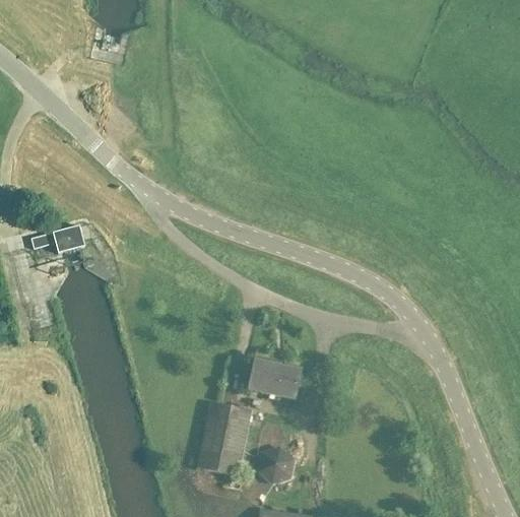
[(34,227),(41,224),(40,217),(31,219),(34,227)]
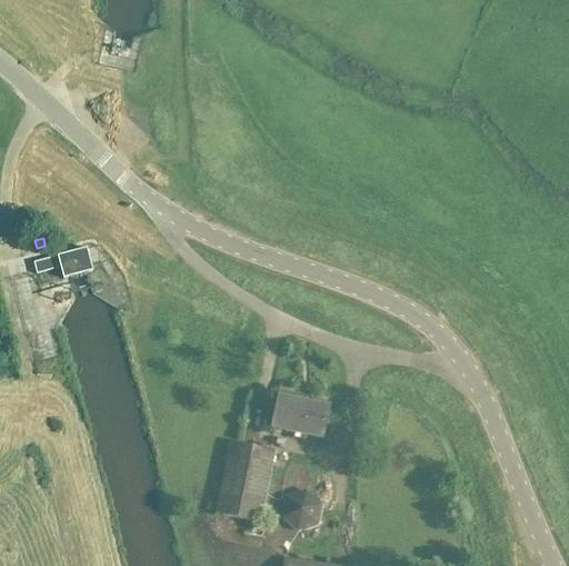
[(86,245),(32,259),(35,270),(59,264),(62,276),(91,268),(86,245)]
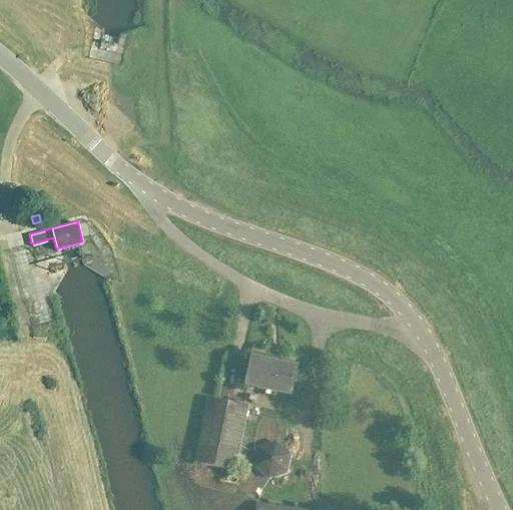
[(291,393),(297,363),(251,353),(245,383),(291,393)]
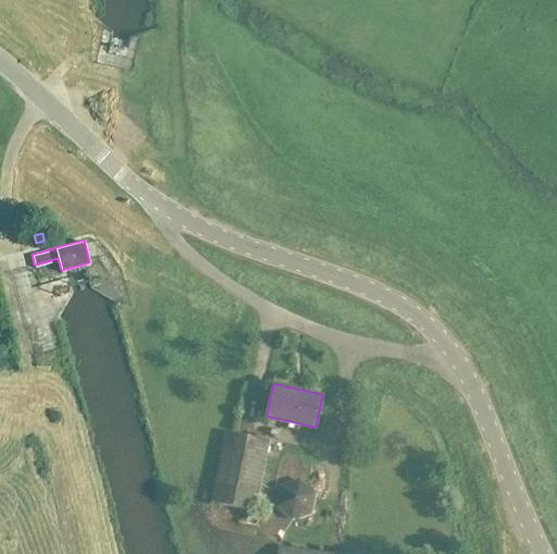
[(270,438),(226,429),(212,500),(256,508),(270,438)]
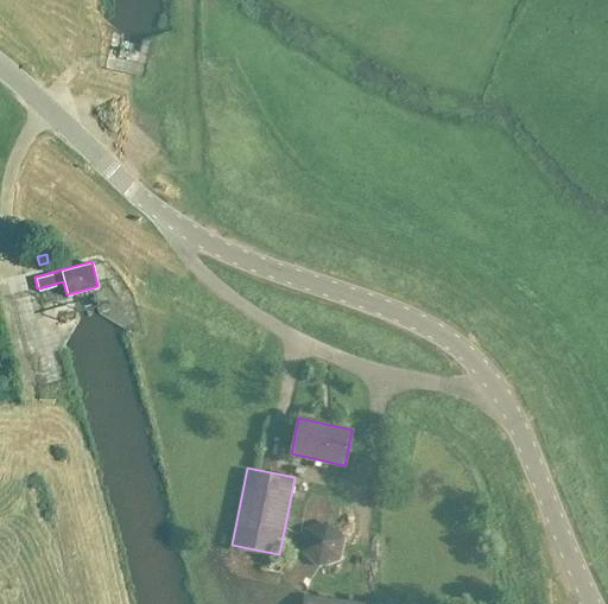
[(340,557),(346,535),(328,519),(305,526),(301,548),(318,564),(340,557)]
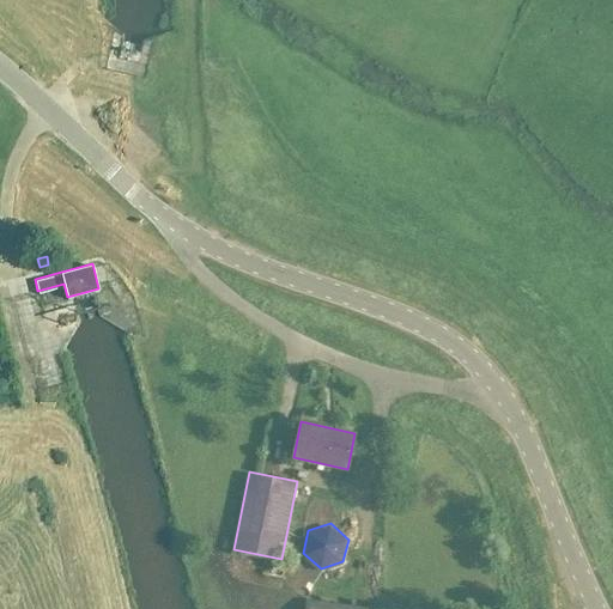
[(368,608),(369,607),(308,597),(305,608),(368,608)]
